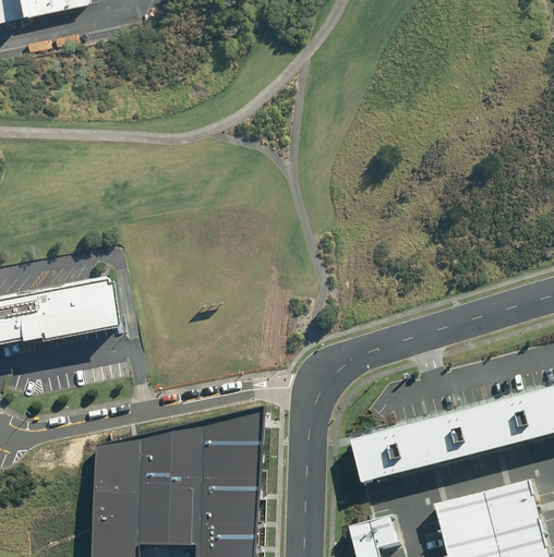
[(0,22),(20,17),(85,4),(86,0),(0,0),(0,22)]
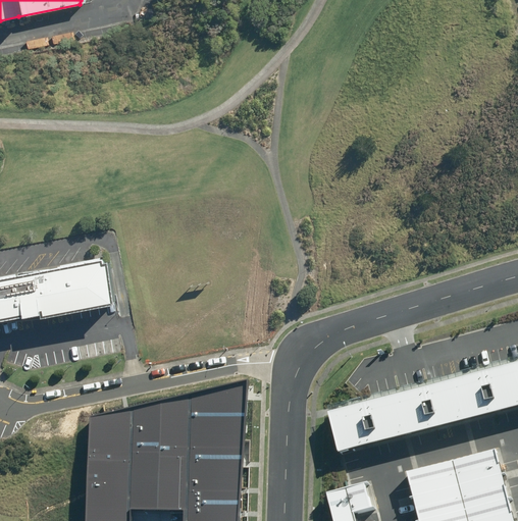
[(0,318),(105,298),(97,257),(0,276),(0,318)]
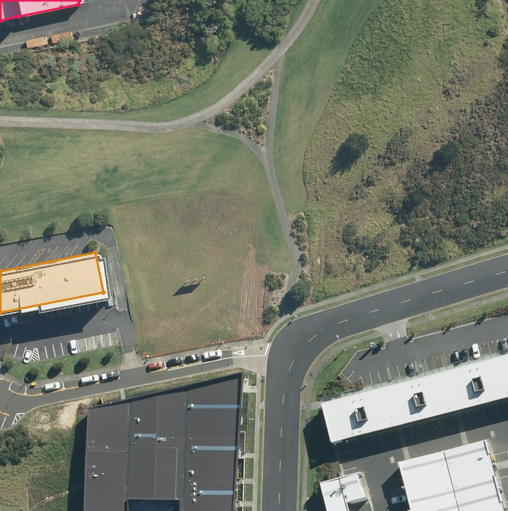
[(507,397),(507,356),(322,404),(332,443),(507,397)]
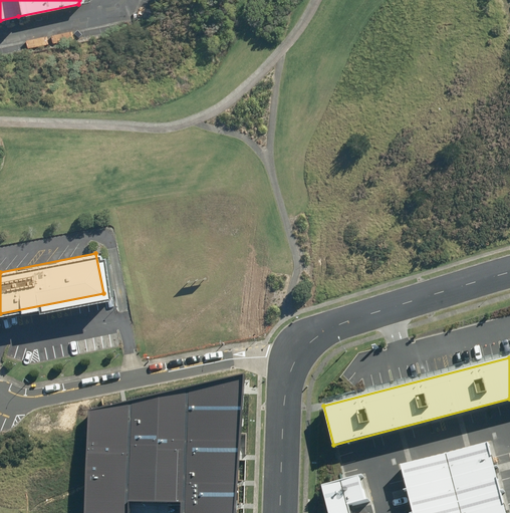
[(234,512),(238,378),(86,412),(83,512),(124,512),(124,499),(152,500),(175,501),(174,512),(234,512)]
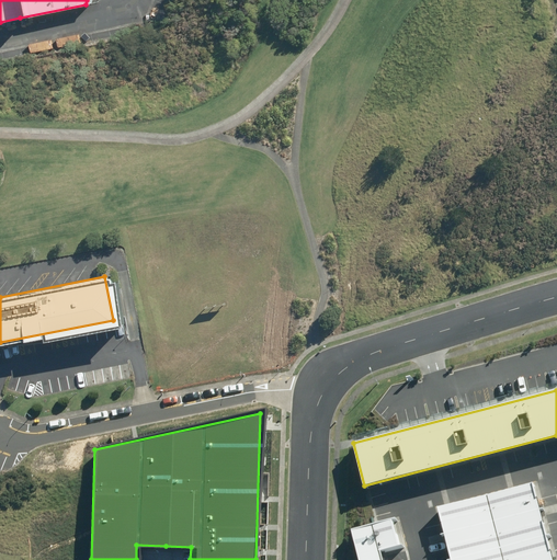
[(553,559),(532,483),(434,509),(446,559),(553,559)]
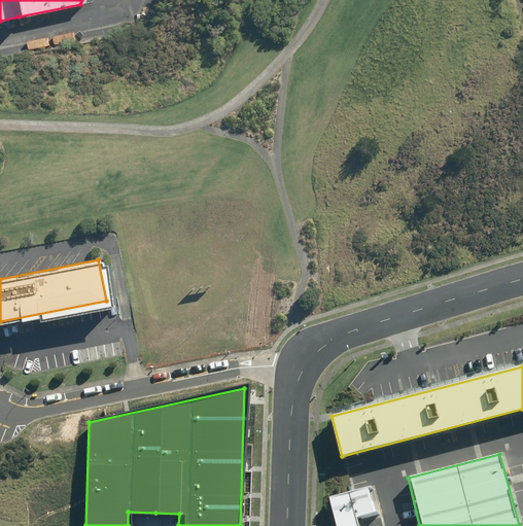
[(358,525),(356,516),(374,512),(368,486),(328,496),(336,525),(358,525)]
